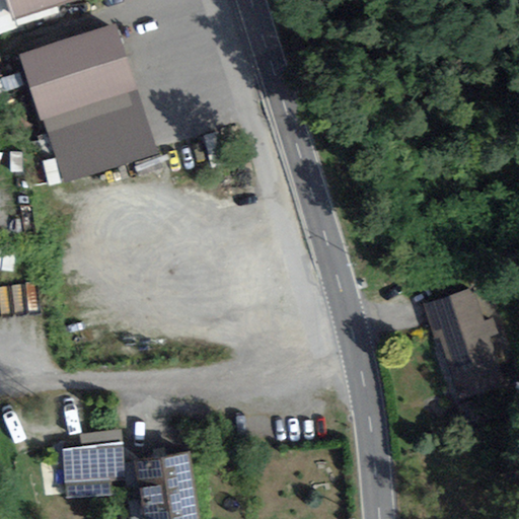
[(0,0),(0,33),(61,13),(58,5),(71,0),(0,0)]
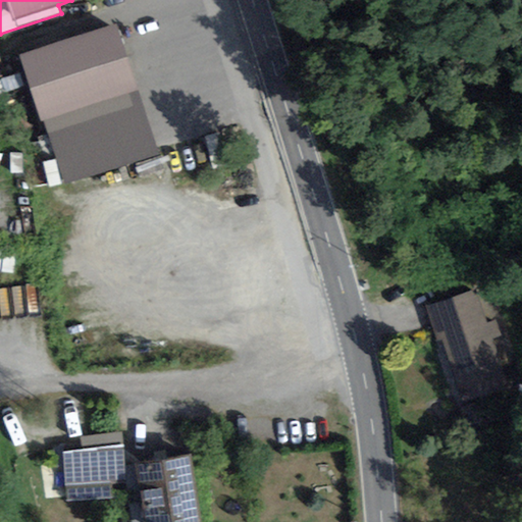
[(116,20),(19,52),(61,179),(158,148),(116,20)]
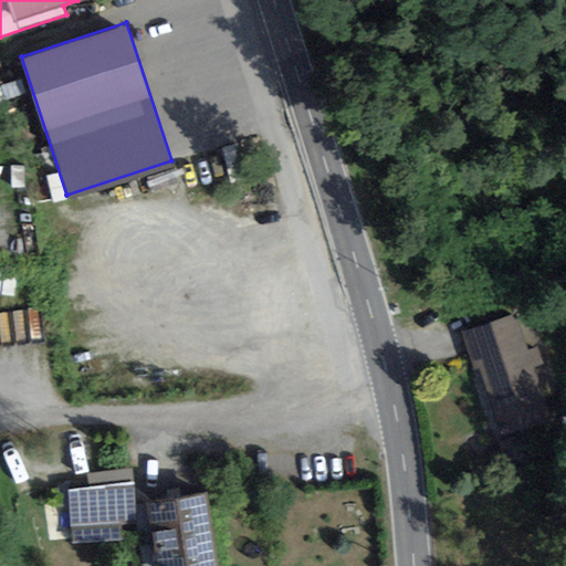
[(517,317),(462,336),(498,438),(554,418),(535,365),(543,362),(536,345),(528,348),(517,317)]
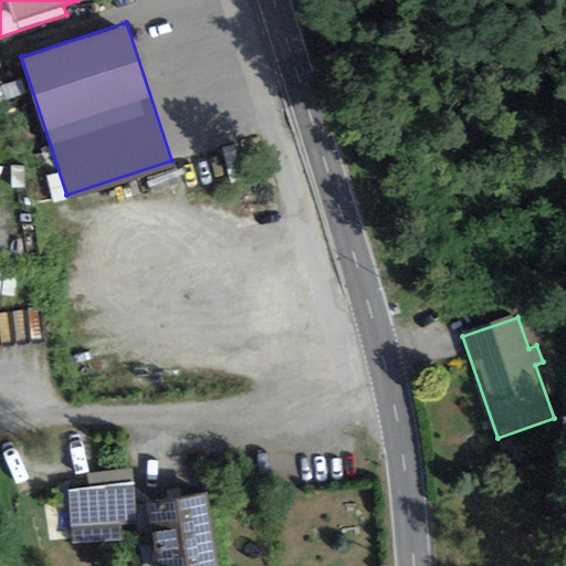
[(134,485),(66,489),(70,544),(122,541),(121,525),(136,525),(134,485)]
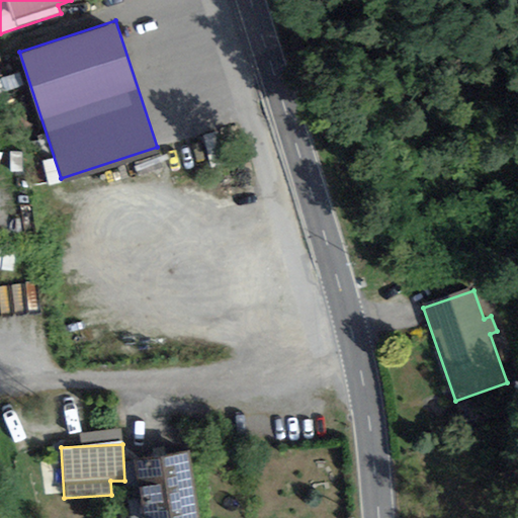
[(199,517),(189,451),(136,460),(144,517),(199,517)]
